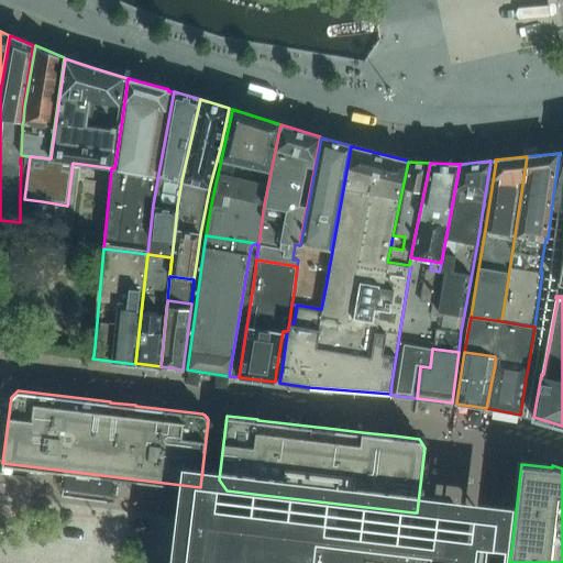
[(410,538),(414,512),(262,495),(258,519),(238,517),(231,562),(482,562),(484,547),(410,538)]
